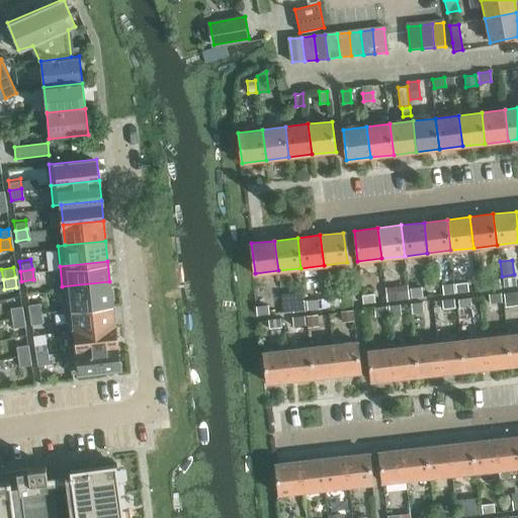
[(504,287),(516,286),(515,277),(503,278),(504,287)]
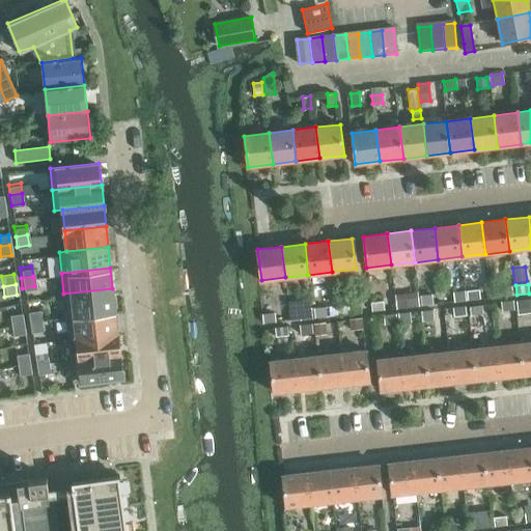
[(504,297),(512,296),(511,286),(499,287),(500,297),(504,297)]
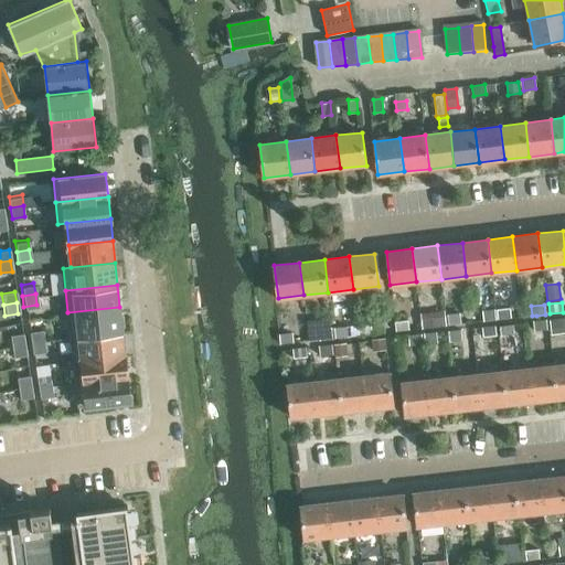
[(119,307),(67,312),(70,334),(121,329),(119,307)]
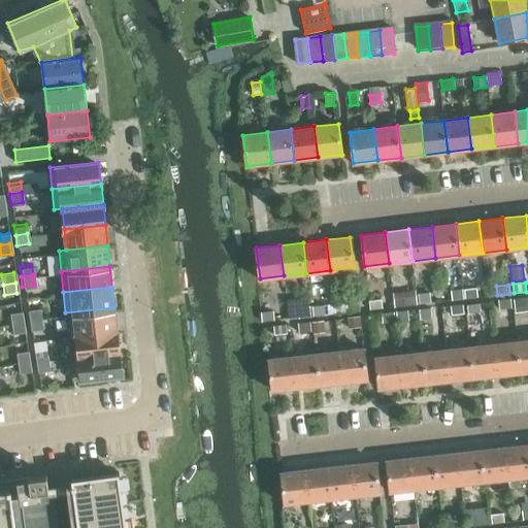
[(464,290),(465,299),(477,297),(476,288),(464,290)]
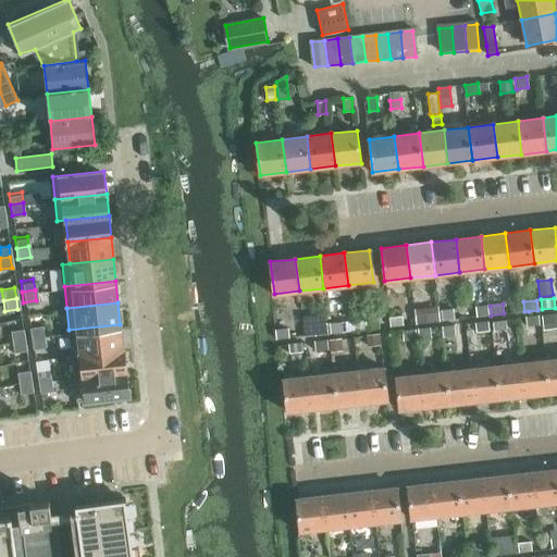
[(486,316),(489,316),(487,306),(475,307),(477,317),(486,316)]
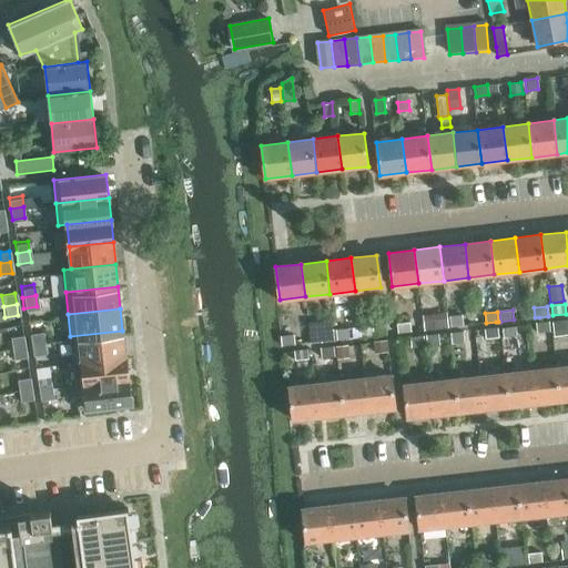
[(449,317),(450,327),(462,326),(460,316),(449,317)]
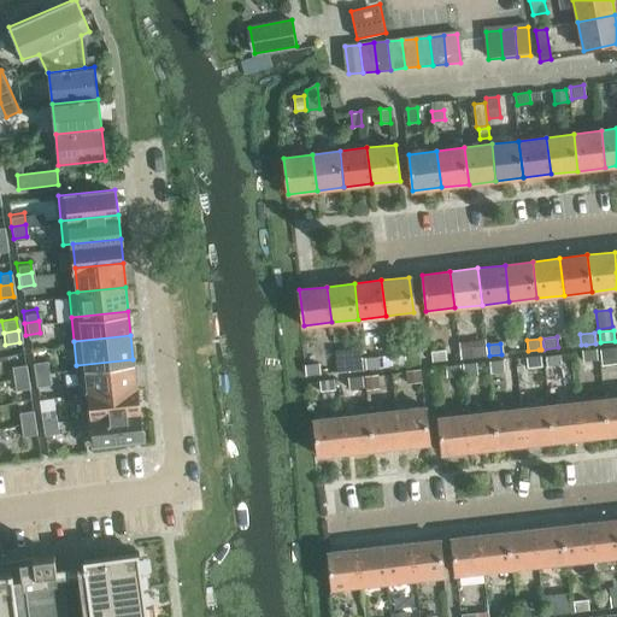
[(482,357),(487,356),(486,345),(471,347),(472,358),(482,357)]
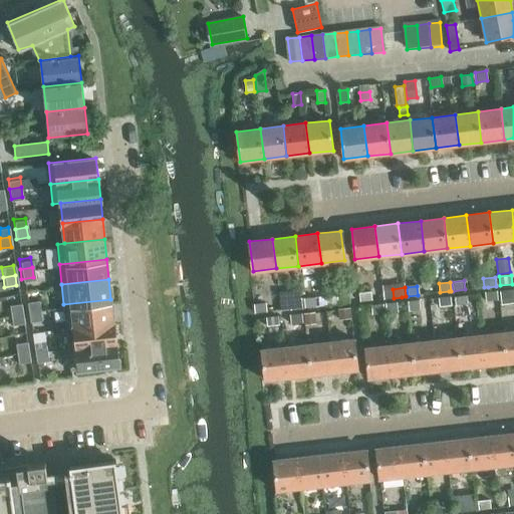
[(512,301),(511,290),(500,291),(501,302),(512,301)]
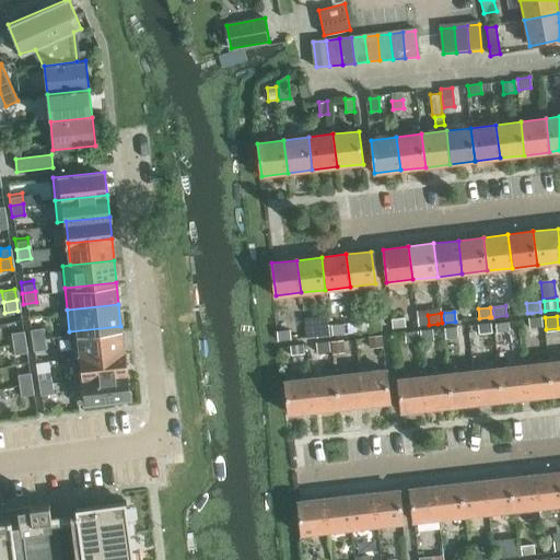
[(404,317),(391,318),(392,329),(405,327),(404,317)]
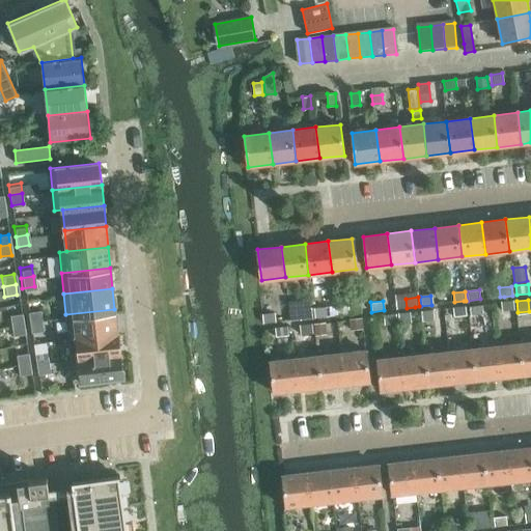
[(505,302),(501,303),(502,311),(514,309),(513,302),(505,302)]
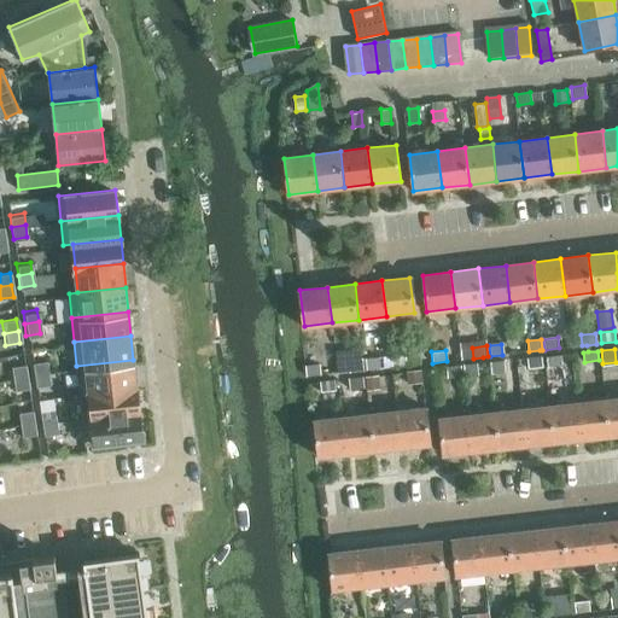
[(420,365),(419,354),(404,355),(406,366),(420,365)]
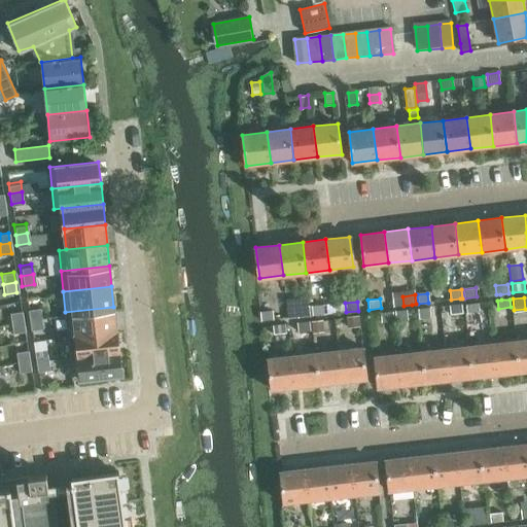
[(480,311),(479,303),(469,304),(466,304),(467,313),(480,311)]
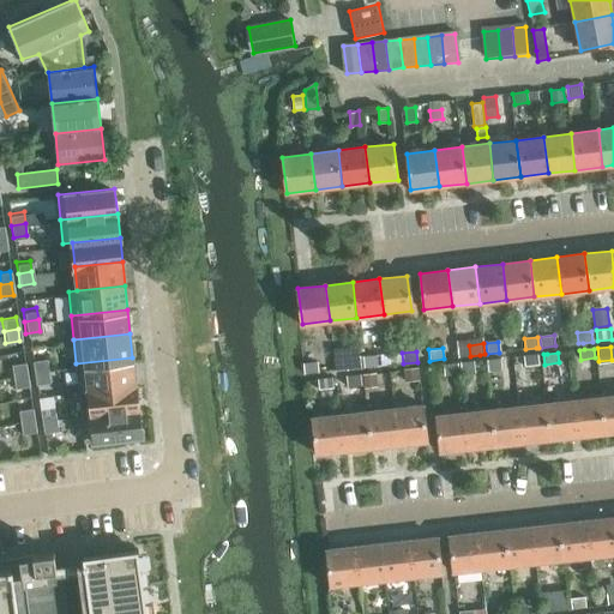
[(347,369),(361,368),(360,355),(345,356),(347,369)]
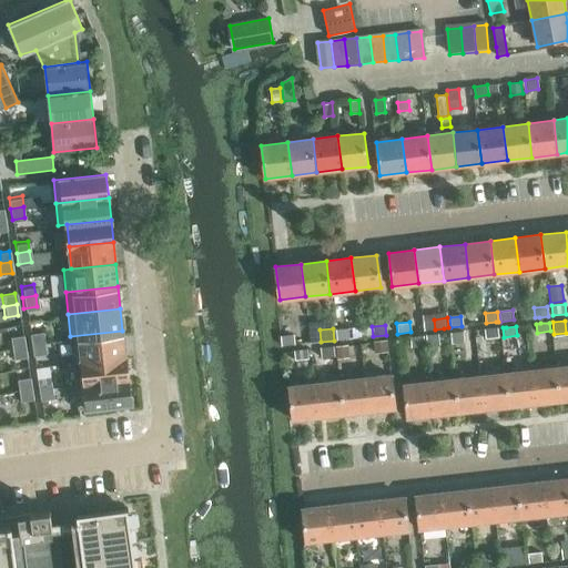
[(336,341),(350,340),(348,328),(335,330),(336,341)]
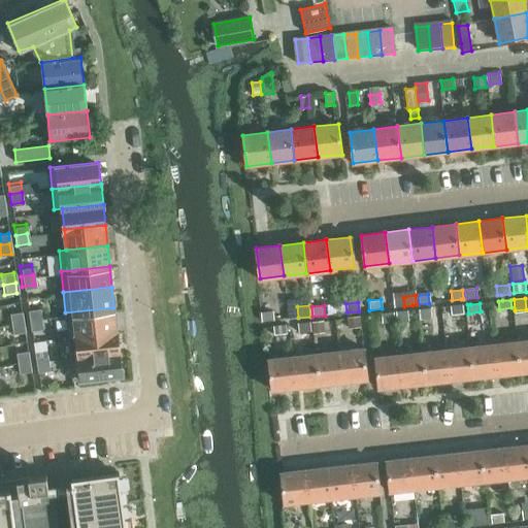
[(454,306),(450,306),(451,315),(463,314),(462,305),(454,306)]
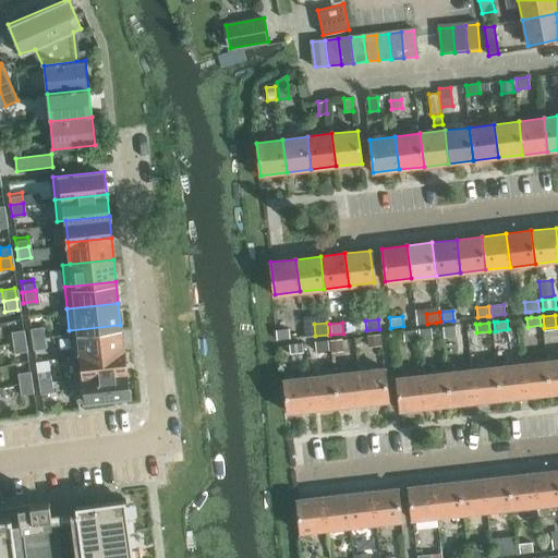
[(41,335),(39,324),(26,325),(28,336),(41,335)]
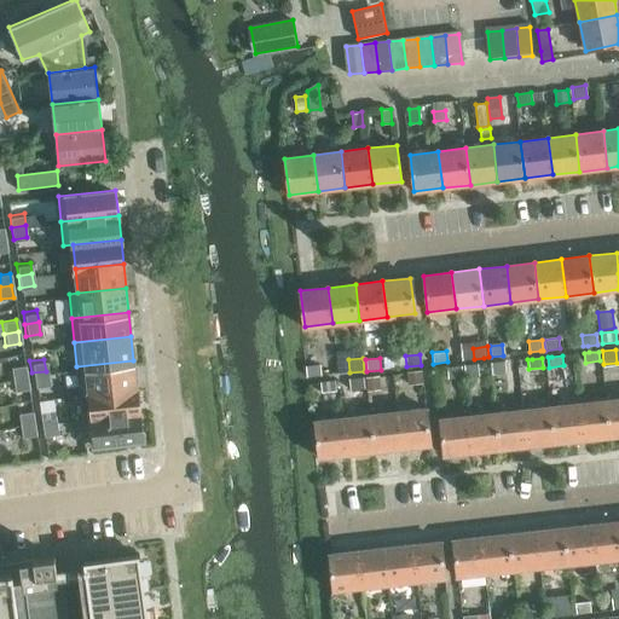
[(133,360),(76,366),(79,392),(137,385),(133,360)]
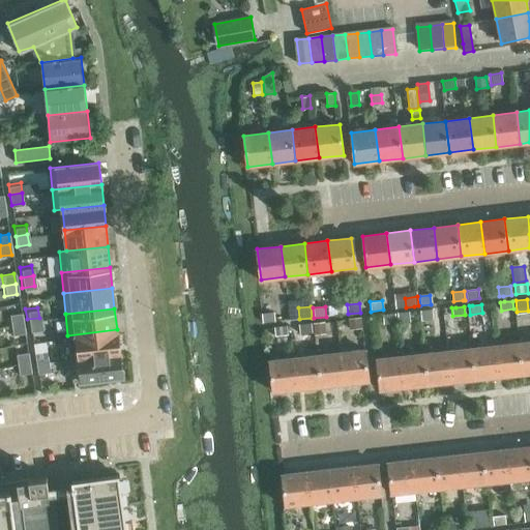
[(433,319),(432,310),(420,311),(421,320),(433,319)]
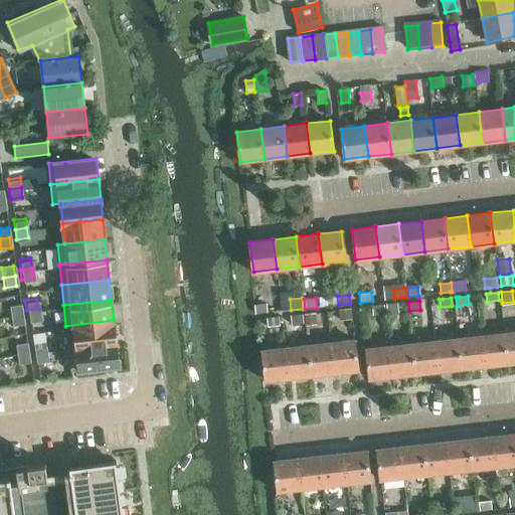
[(20,314),(18,304),(7,306),(8,316),(20,314)]
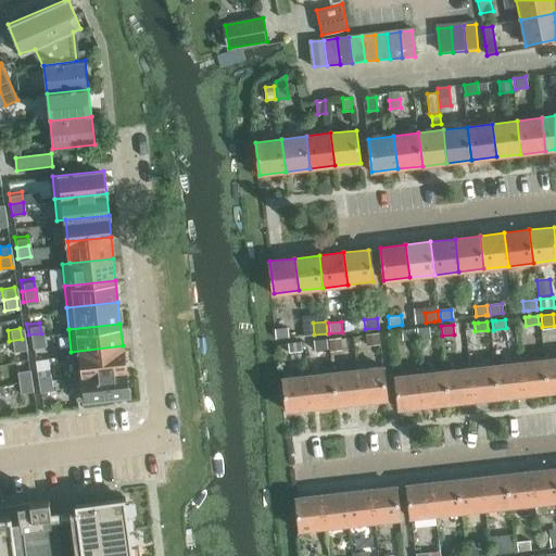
[(287,328),(274,329),(275,339),(288,338),(287,328)]
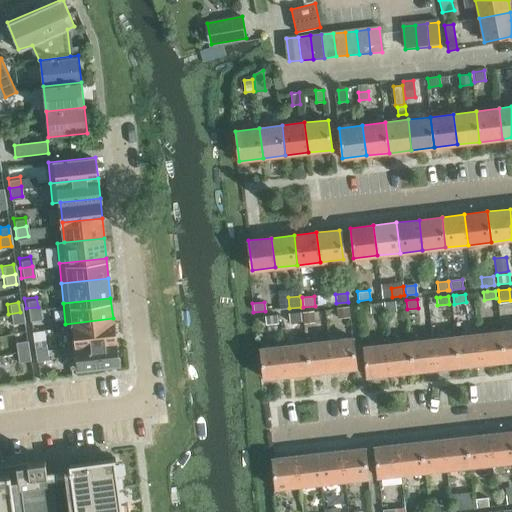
[(395,302),(384,303),(385,311),(396,310),(395,302)]
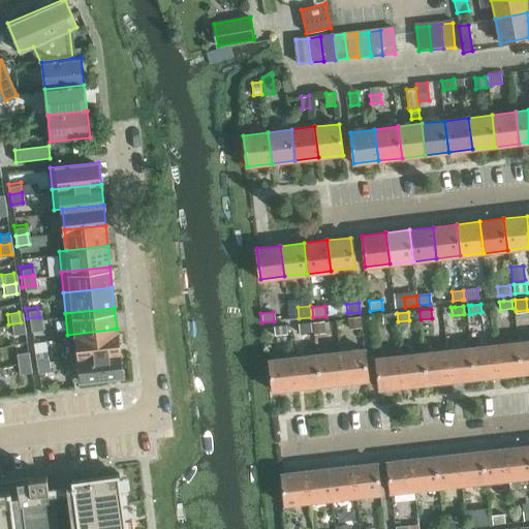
[(395,313),(382,315),(383,322),(396,321),(395,313)]
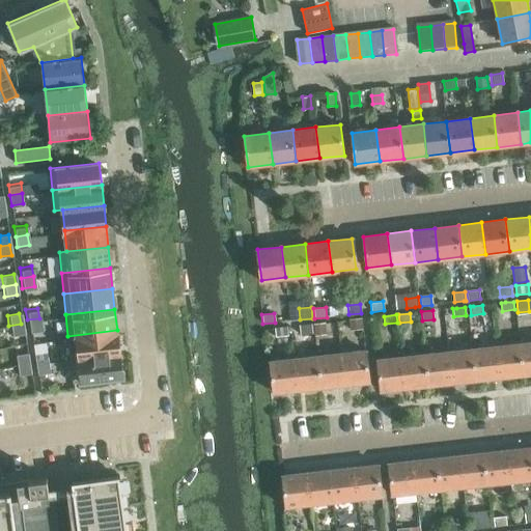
[(40,328),(39,318),(27,319),(28,330),(40,328)]
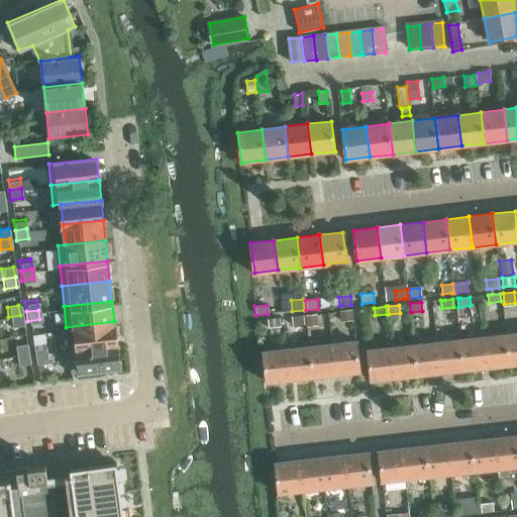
[(352,310),(340,311),(341,320),(353,318),(352,310)]
